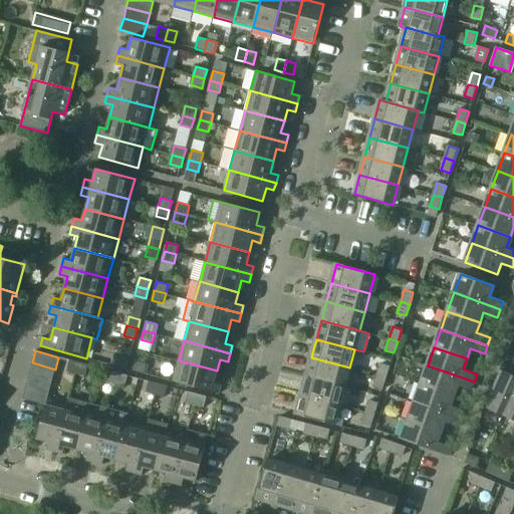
[(115,365),(126,368),(130,359),(118,356),(115,365)]
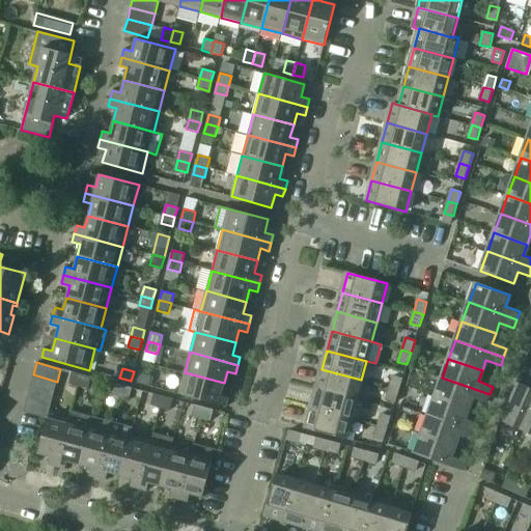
[(322,369),(316,389),(356,399),(361,380),(322,369)]
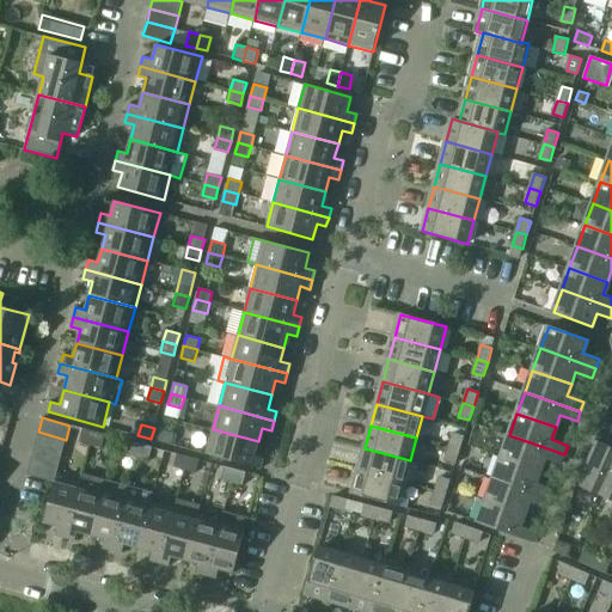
[(79,442),(91,445),(95,432),(83,428),(79,442)]
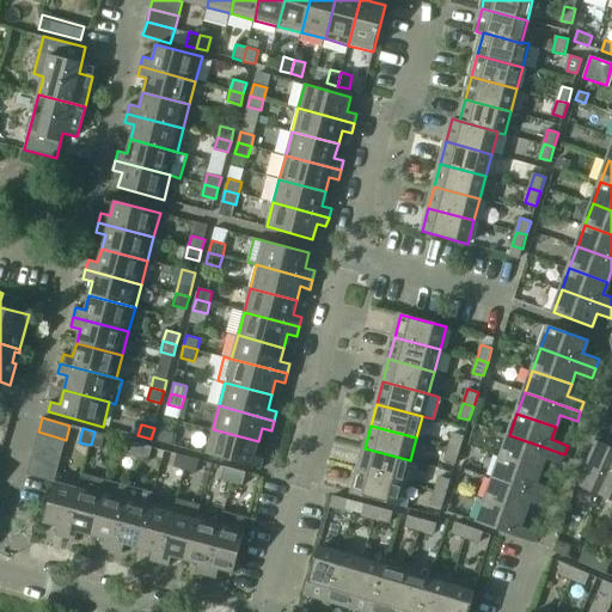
[(160,429),(158,441),(171,445),(175,433),(160,429)]
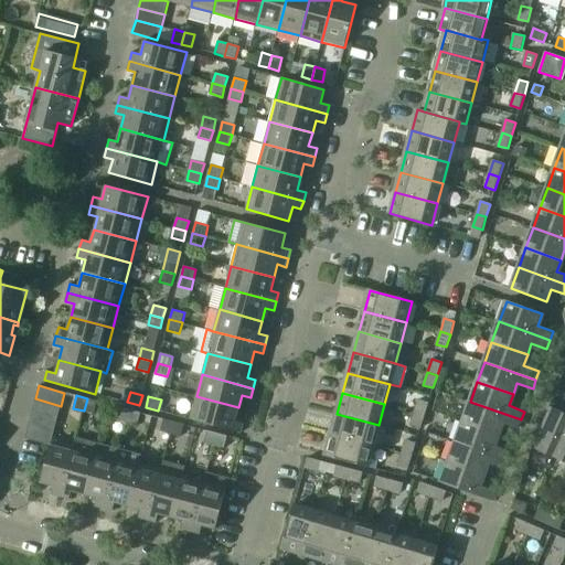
[(238,407),(196,396),(190,419),(241,433),(244,423),(235,420),(238,407)]
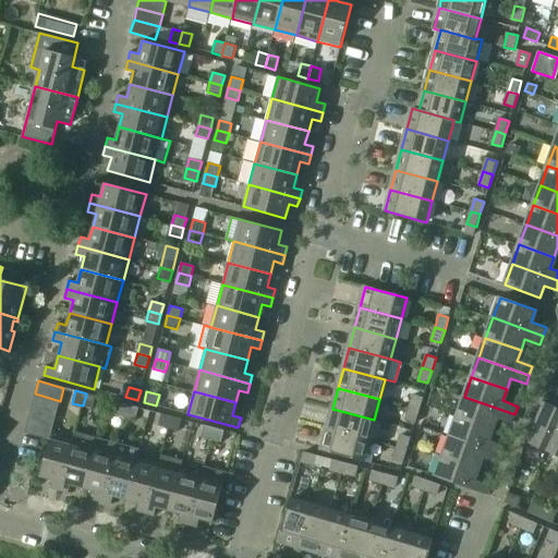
[(35,393),(32,407),(57,413),(60,401),(35,393)]
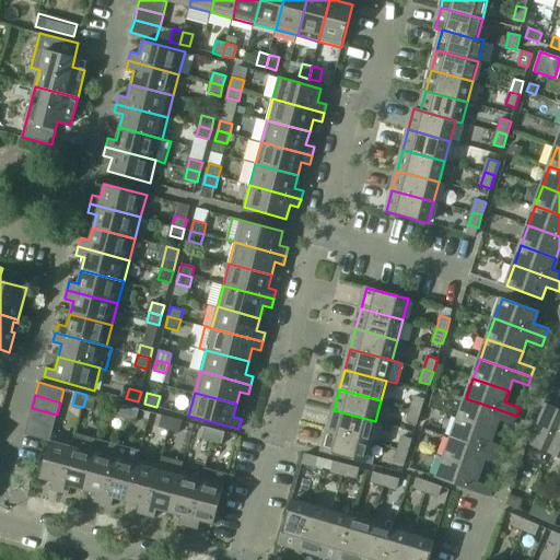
[(86,395),(83,407),(93,410),(96,397),(86,395)]
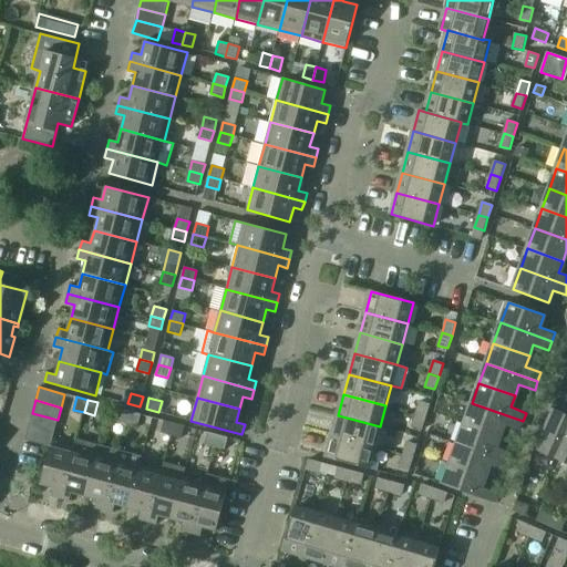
[(420,401),(415,414),(425,416),(430,404),(420,401)]
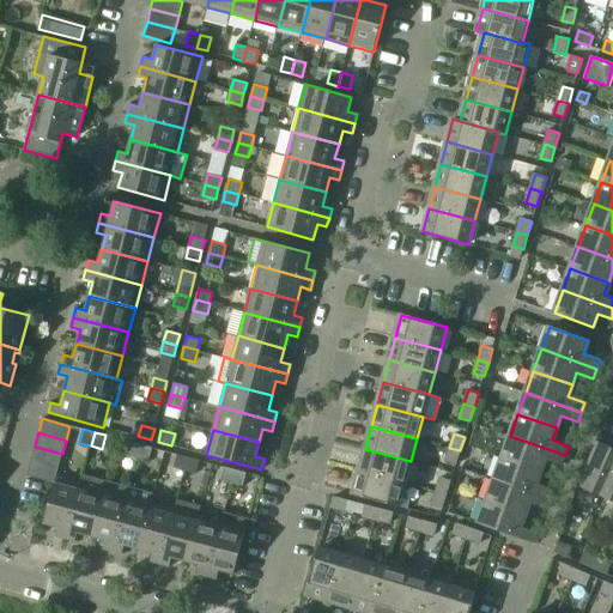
[(510,436),(503,457),(541,471),(545,459),(563,465),(565,455),(510,436)]
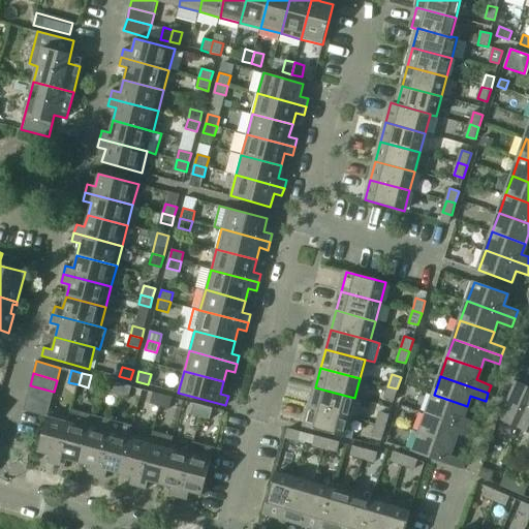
[(110,393),(119,396),(122,383),(113,381),(110,393)]
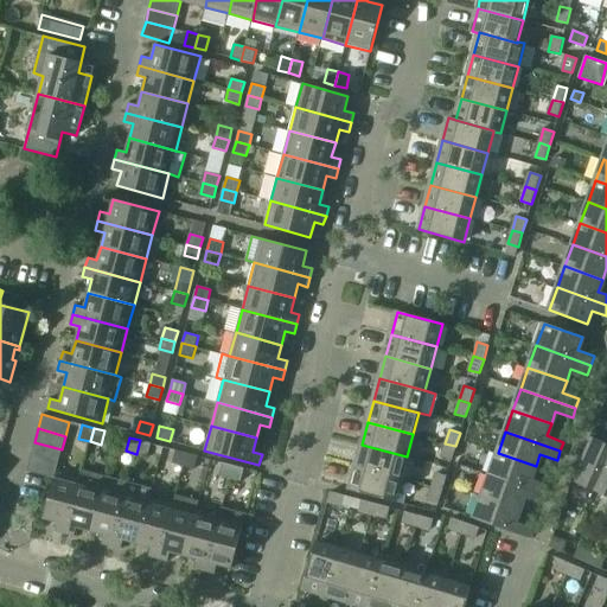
[(573,480),(594,490),(606,459),(606,445),(590,438),(573,480)]
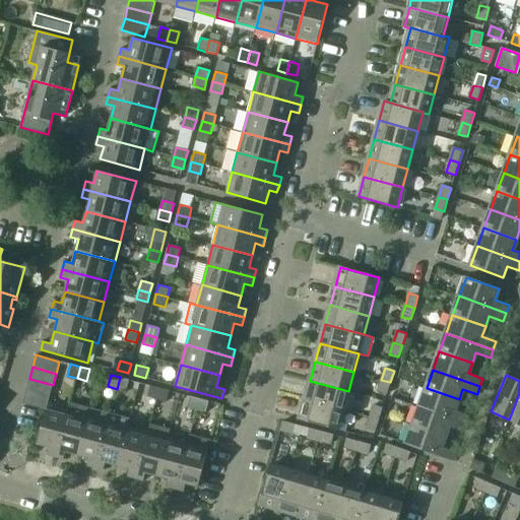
[(120,377),(117,389),(126,391),(129,380),(120,377)]
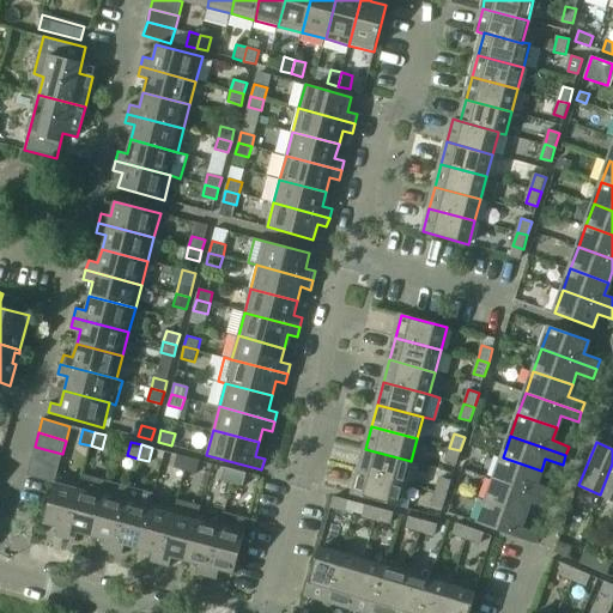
[(35,447),(31,461),(59,468),(62,454),(35,447)]
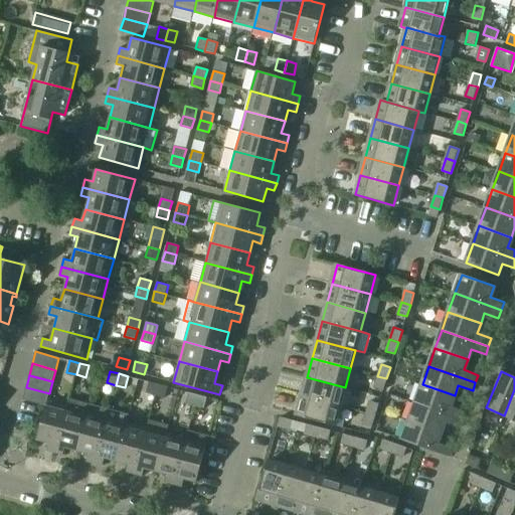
[(386,378),(377,376),(374,387),(383,390),(386,378)]
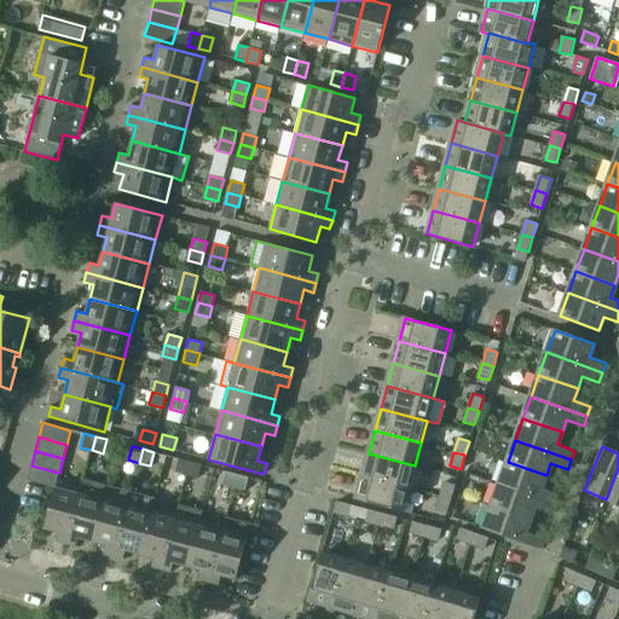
[(369,453),(363,475),(409,487),(415,466),(369,453)]
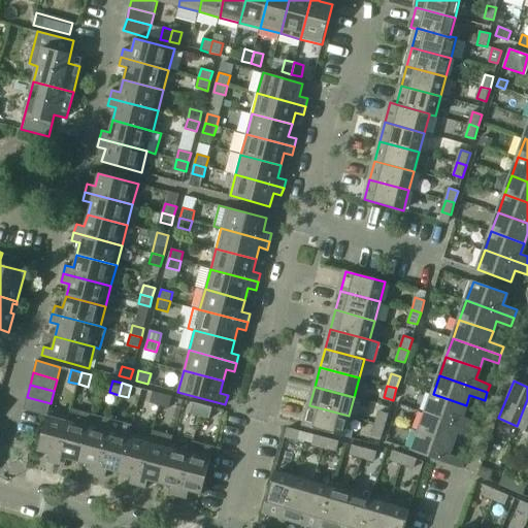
[(150,403),(159,405),(162,394),(153,391),(150,403)]
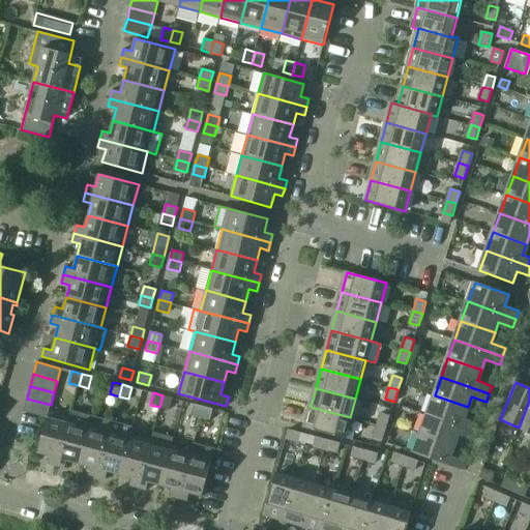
[(163,395),(159,407),(170,410),(173,398),(163,395)]
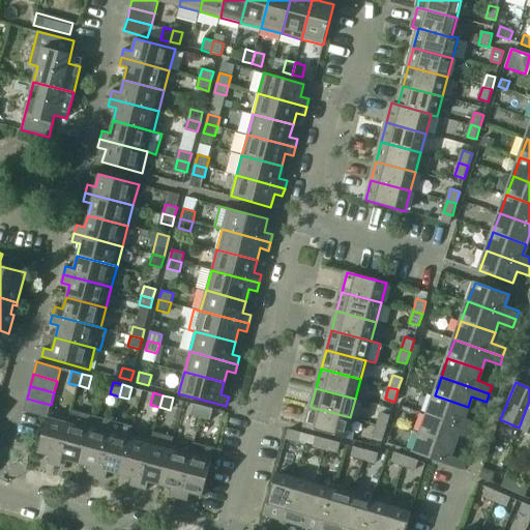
[(435,395),(428,414),(475,431),(478,423),(464,418),(468,407),(435,395)]
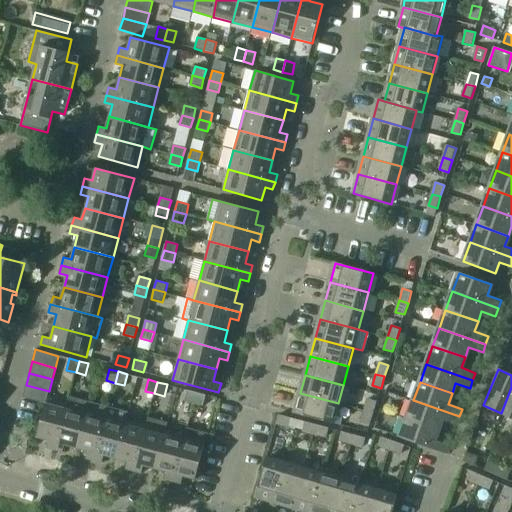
[(22,397),(45,403),(47,399),(49,391),(26,385),(22,397)]
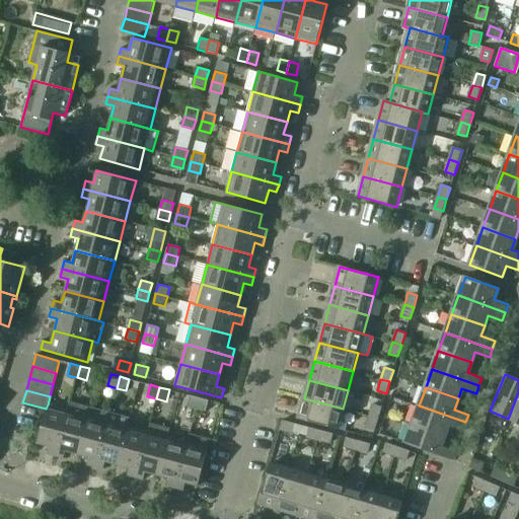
[(518,392),(508,419),(518,423),(518,392)]
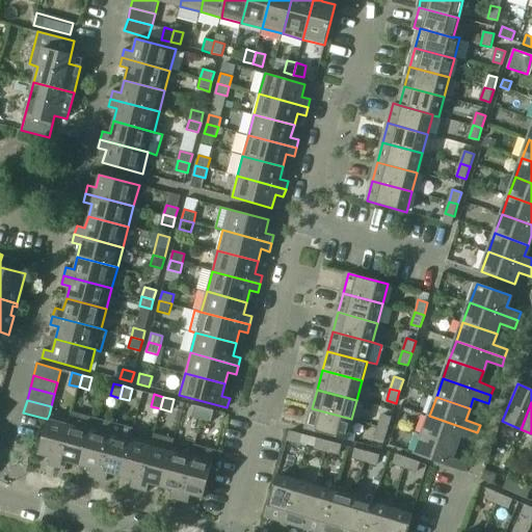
[(191,417),(202,420),(205,407),(194,405),(191,417)]
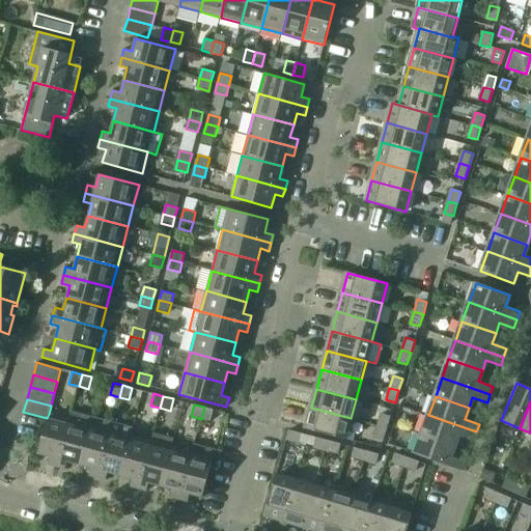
[(204,407),(201,419),(211,421),(214,410),(204,407)]
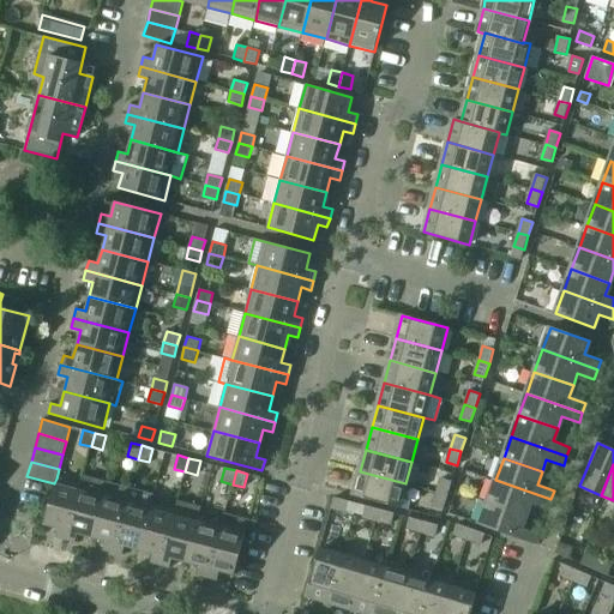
[(405,483),(360,471),(354,494),(408,510),(410,500),(402,498),(405,483)]
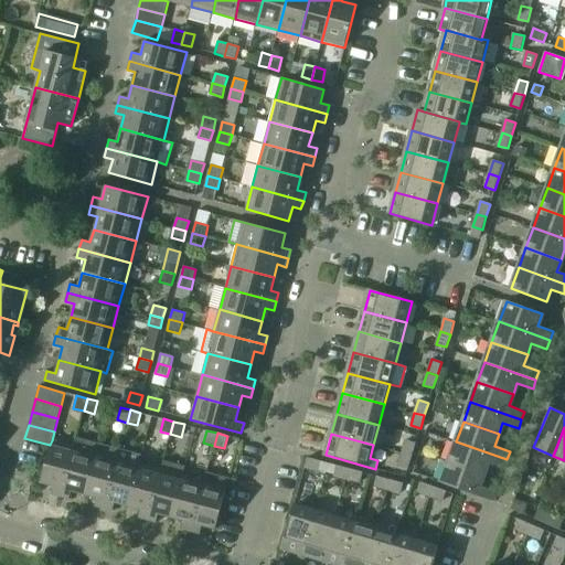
[(72,491),(84,494),(98,444),(76,437),(74,446),(61,497),(70,499),(72,491)]
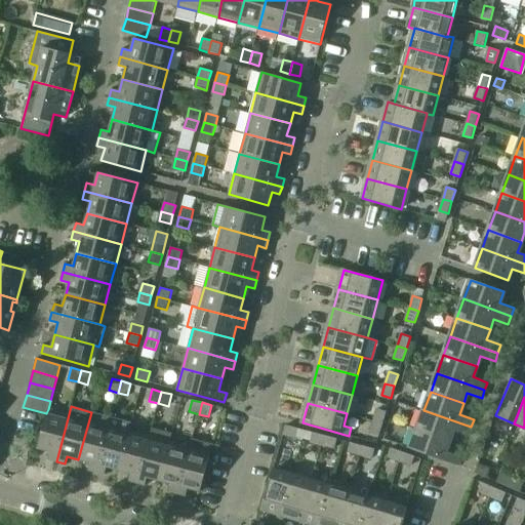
[(377,408),(373,420),(382,423),(387,411),(377,408)]
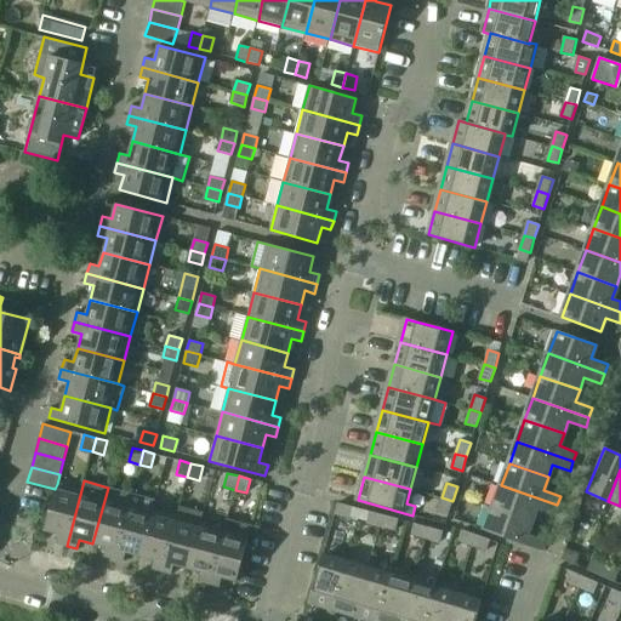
[(57,543),(67,546),(81,490),(57,484),(55,489),(44,530),(60,534),(57,543)]
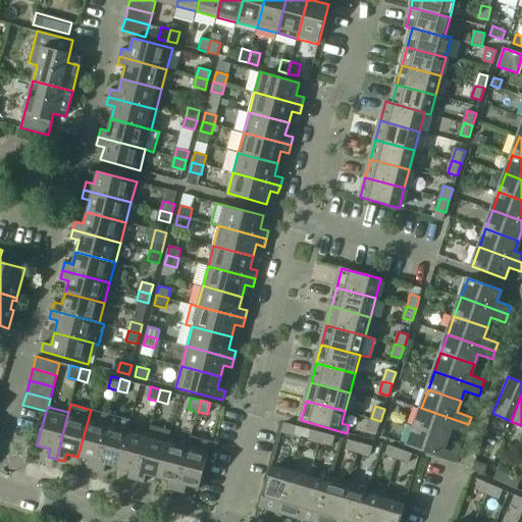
[(421,408),(415,426),(448,437),(451,427),(466,432),(468,424),(421,408)]
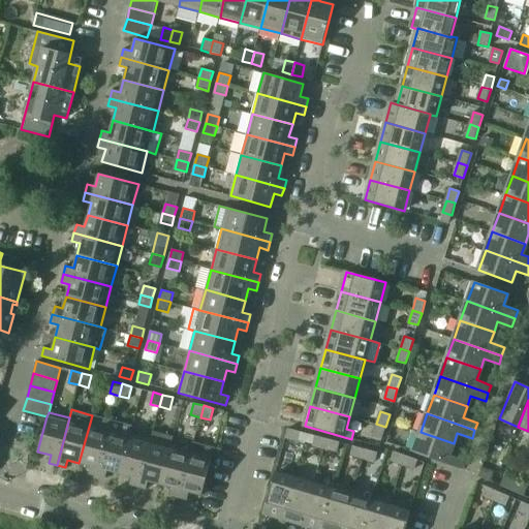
[(89,474),(97,476),(113,421),(92,415),(79,463),(91,466),(89,474)]
